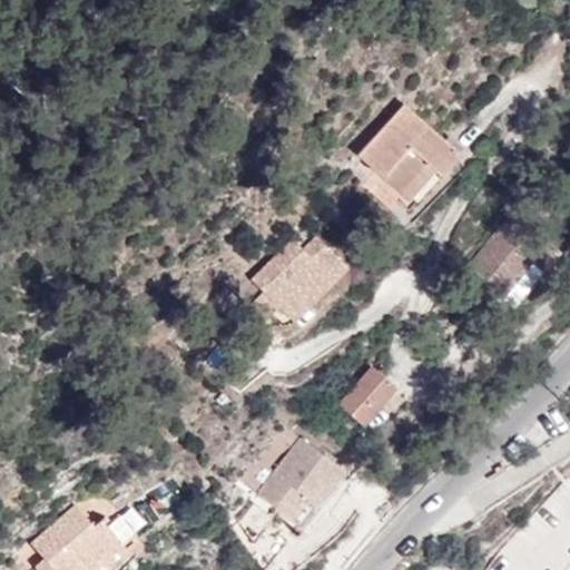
[(403,102),(357,154),(409,199),(436,169),(442,175),(461,154),(403,102)]
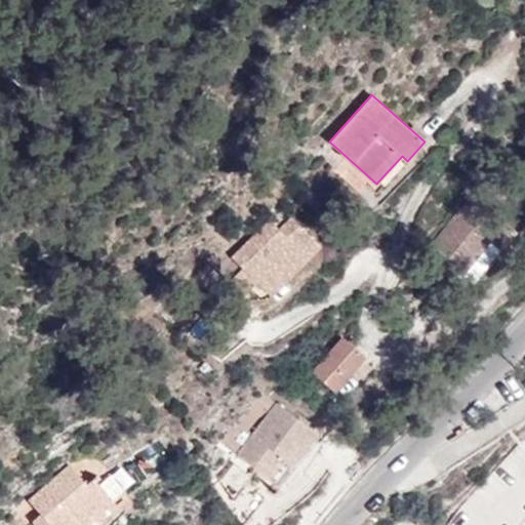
[(472,194),(432,243),(466,271),(490,241),(500,249),(516,231),(472,194)]
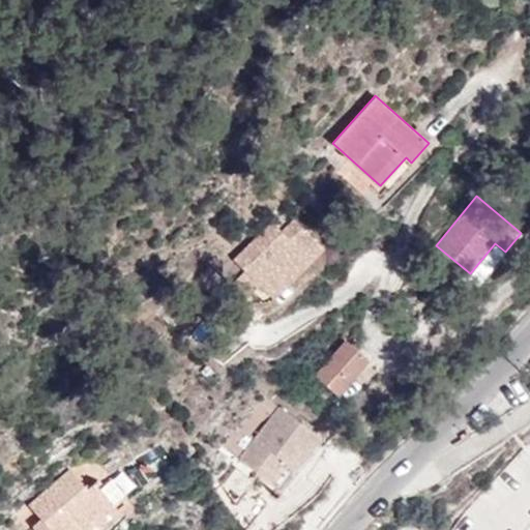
[(272,223),(236,261),(245,269),(232,283),(245,296),(258,283),(272,297),(322,246),(293,219),(282,231),(272,223)]
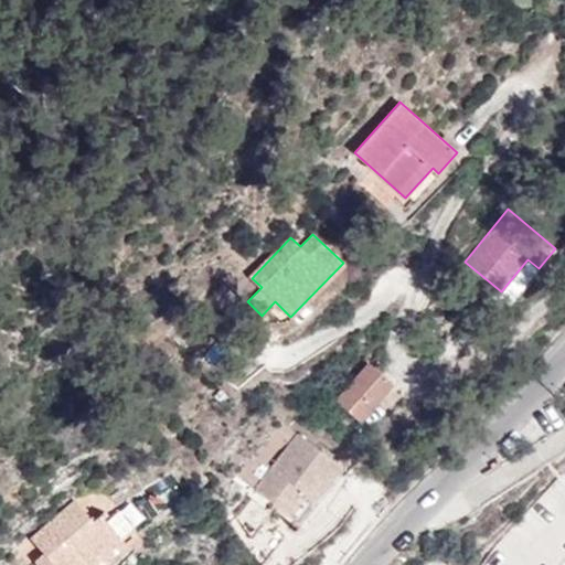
[(528,259),(501,291),(499,295),(509,304),(539,268),(528,259)]
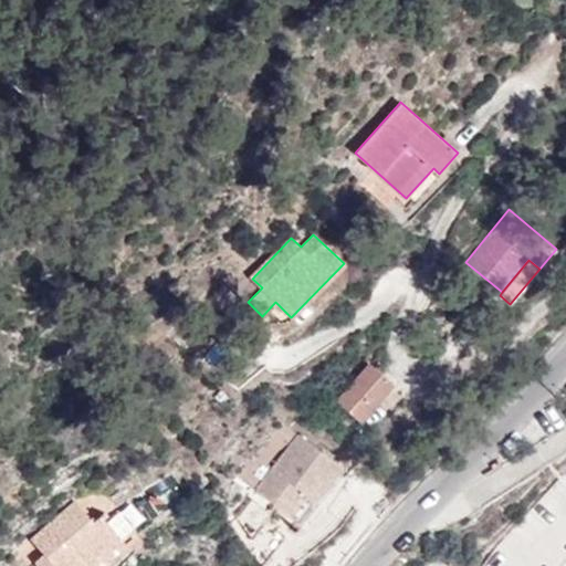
[(336,401),(360,421),(394,385),(369,364),(336,401)]
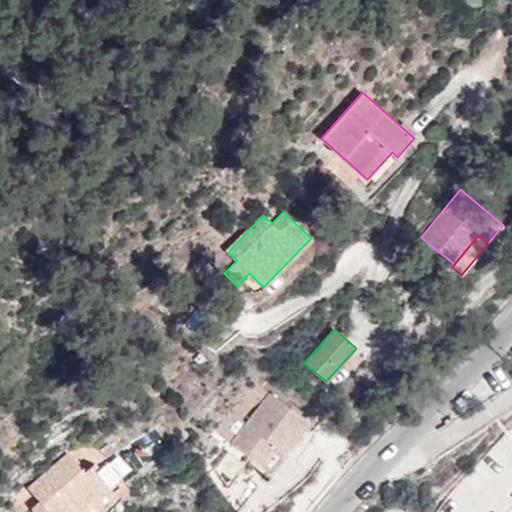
[(271,392),(231,443),(262,466),(276,448),(283,453),(307,421),(271,392)]
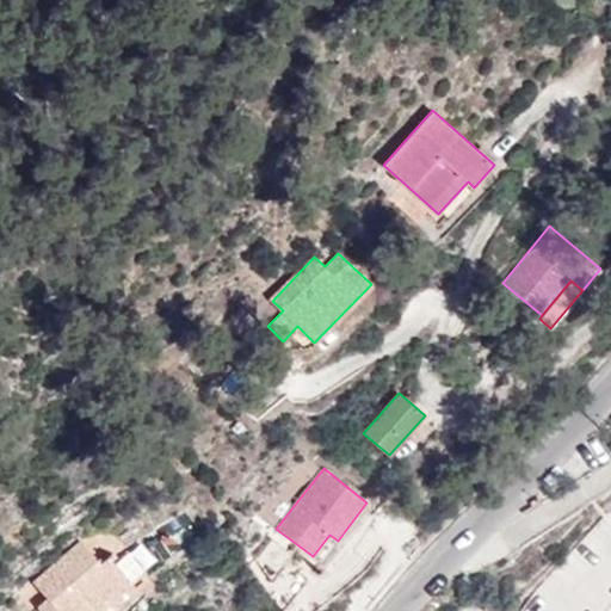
[(329,535),(313,556),(320,562),(338,541),(329,535)]
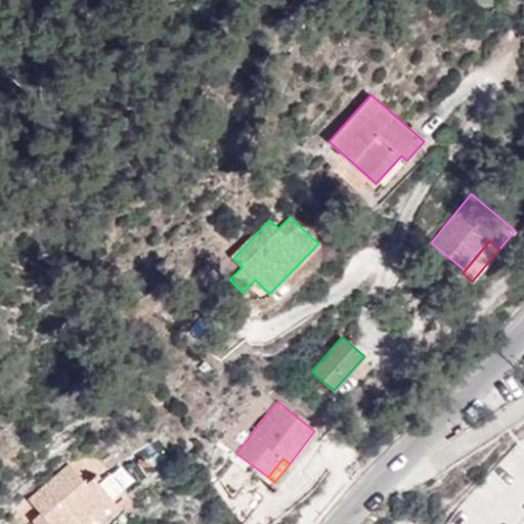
[(71,465),(30,499),(42,514),(34,522),(35,523),(85,523),(114,500),(94,478),(87,484),(71,465)]
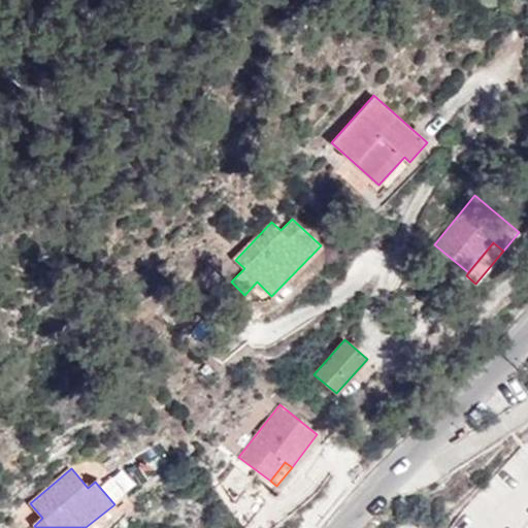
[(95,527),(119,508),(114,504),(86,527),(95,527)]
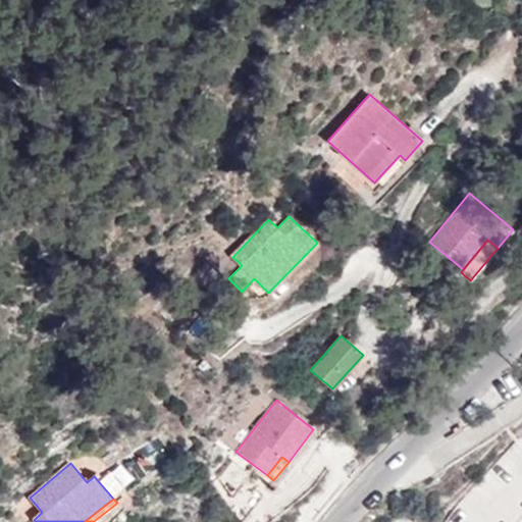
All buildings are outlined.
